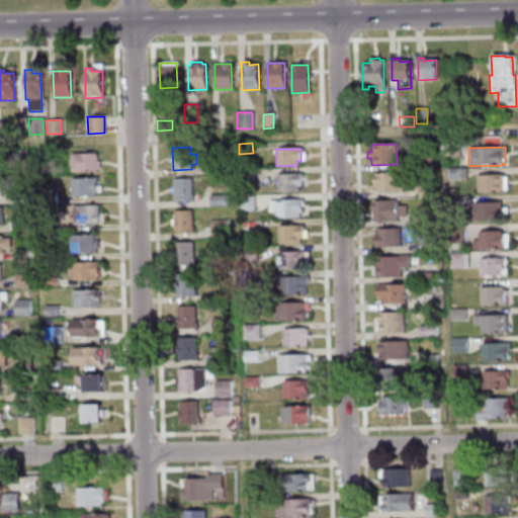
[(2,159),(2,150),(19,150),(19,159),(2,159)]
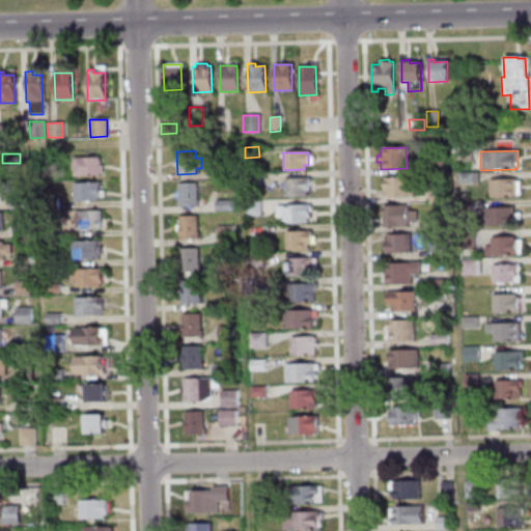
[(43,156),(52,156),(52,169),(43,170),(43,156)]
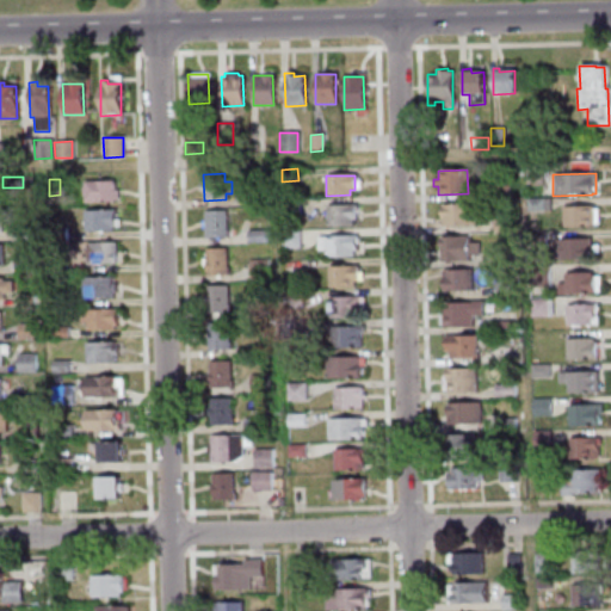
[(84,202),(84,181),(112,180),(112,191),(117,191),(117,199),(112,199),(112,202),(84,202)]
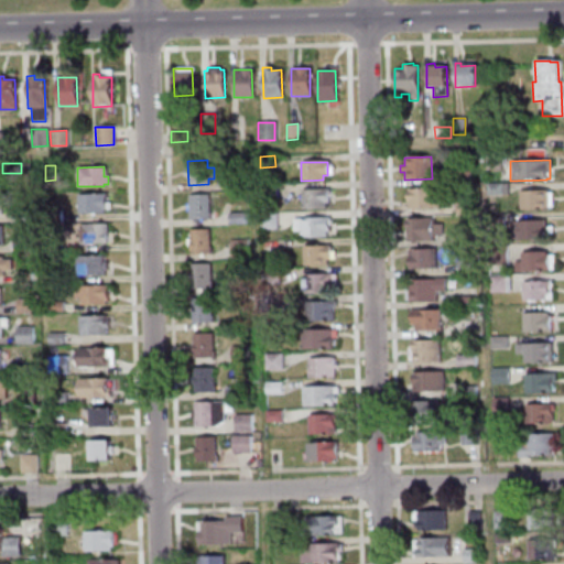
[(452,171),(468,171),(469,183),(452,183),(452,171)]
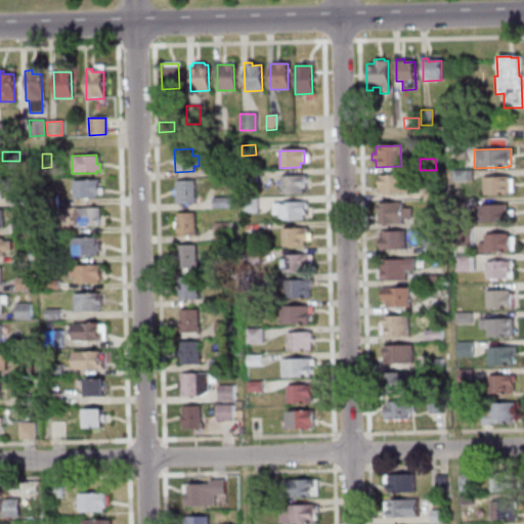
[(226,166),(227,176),(211,177),(211,166),(226,166)]
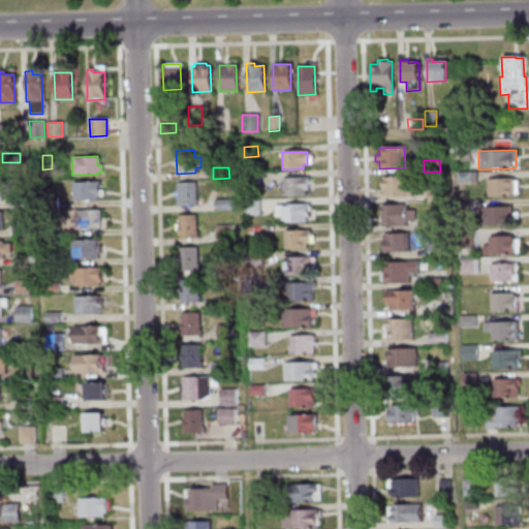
[(454,172),(470,172),(470,173),(475,173),(475,183),(455,183),(454,172)]
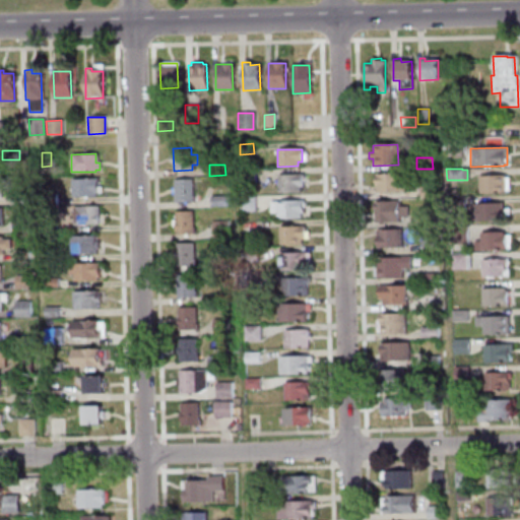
[(241,184),(241,171),(253,171),(253,184),(241,184)]
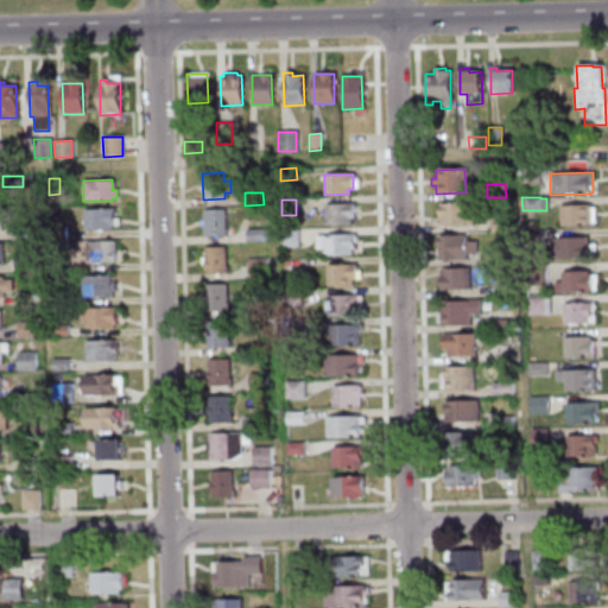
[(438,204),(472,203),(473,225),(438,226),(438,204)]
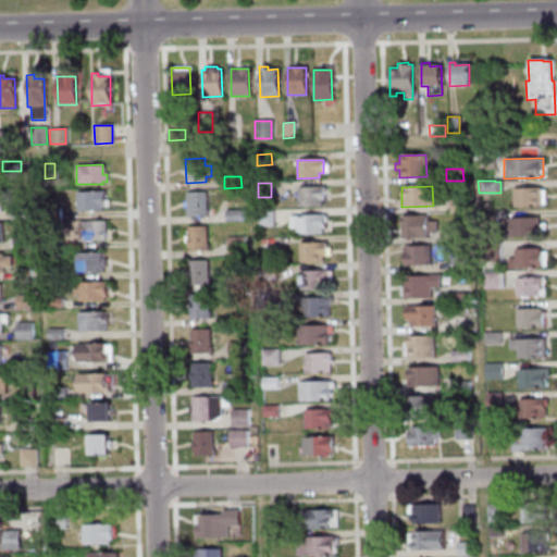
[(297,188),(323,187),(323,201),(320,201),(320,207),(298,207),(297,188)]
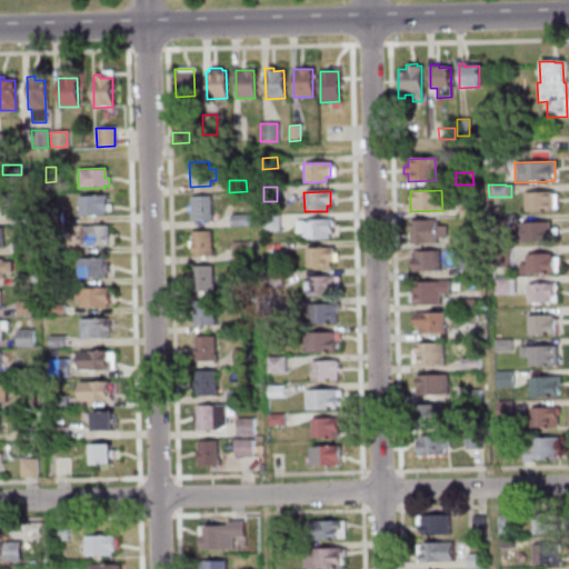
[(522,192),(552,192),(552,210),(523,211),(522,192)]
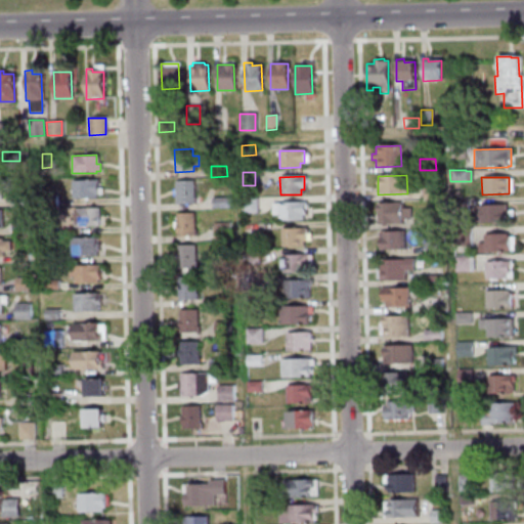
[(97,179),(98,194),(95,194),(95,198),(73,199),(73,180),(97,179)]
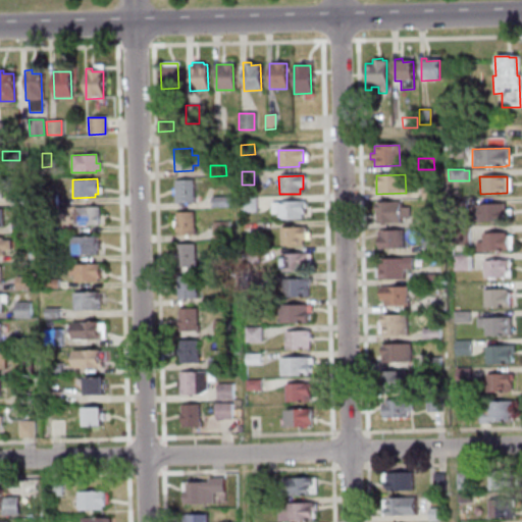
[(174,181),(192,180),(193,203),(175,203),(174,181)]
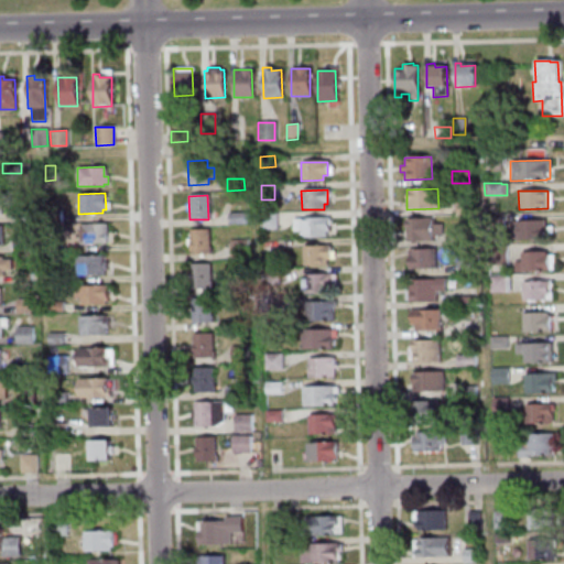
[(455,203),(470,203),(472,214),(456,215),(455,203)]
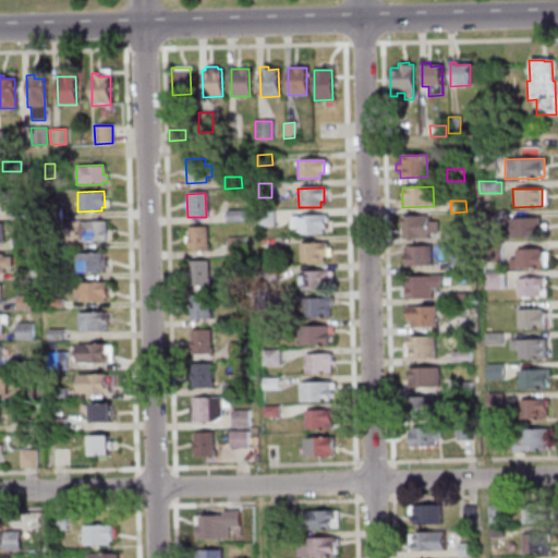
[(28,220),(13,220),(13,206),(27,205),(28,220)]
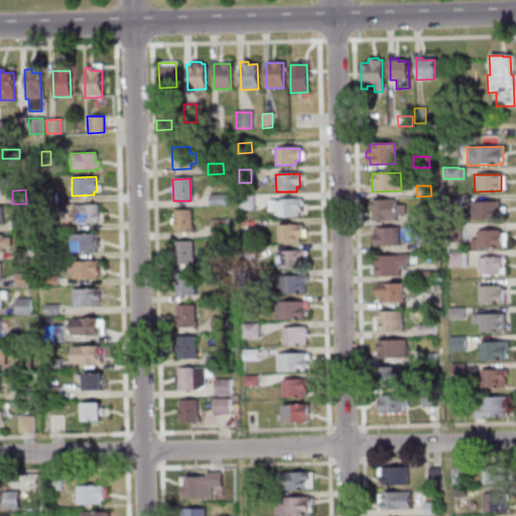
[(54,203),(39,203),(39,192),(54,192),(54,203)]
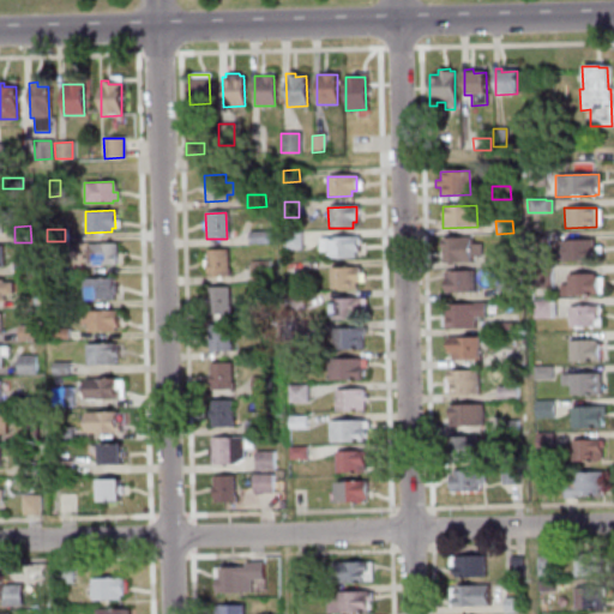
[(247,245),(247,233),(266,232),(268,244),(247,245)]
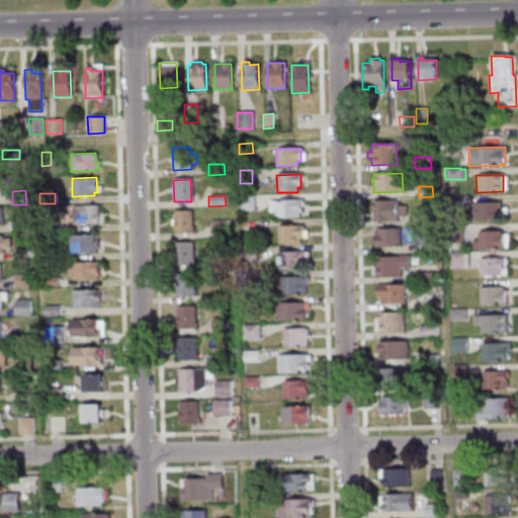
[(254,210),(240,211),(239,196),(253,195),(254,210)]
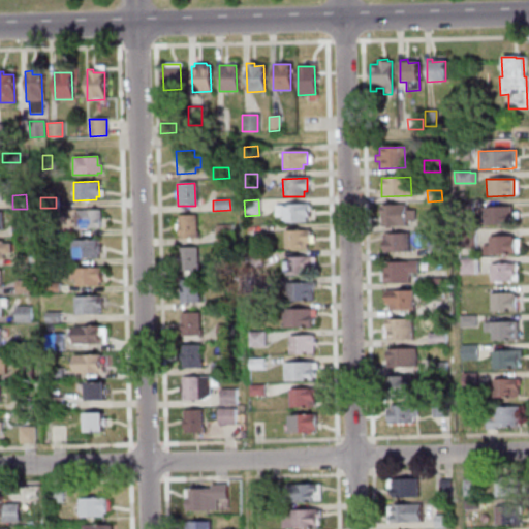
[(471,200),(472,211),(457,212),(457,201),(471,200)]
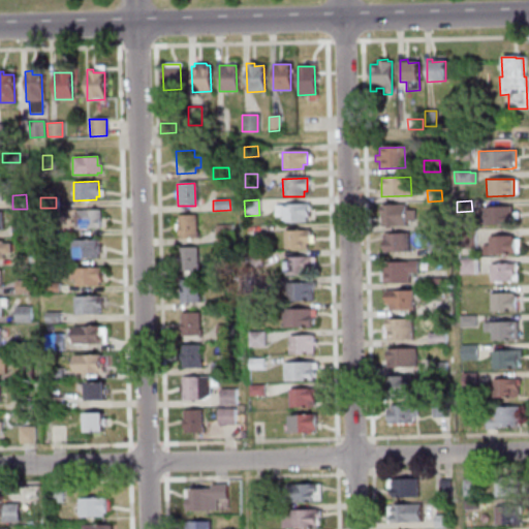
[(308,217),(305,217),(305,222),(283,222),(283,216),(274,217),(274,206),(307,205),(308,217)]
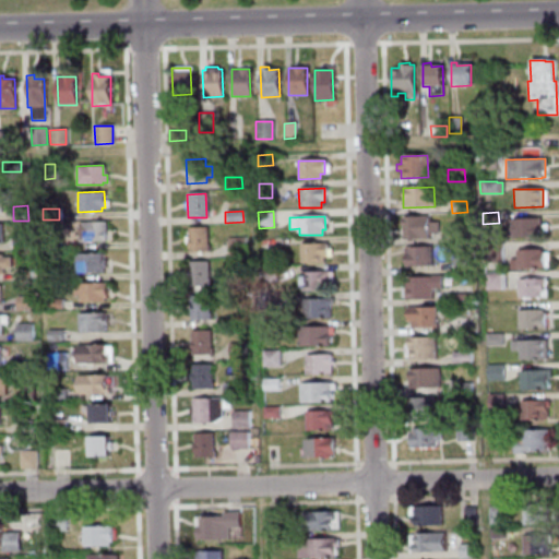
[(428,239),(403,240),(402,217),(427,216),(427,223),(437,223),(438,233),(428,233),(428,239)]
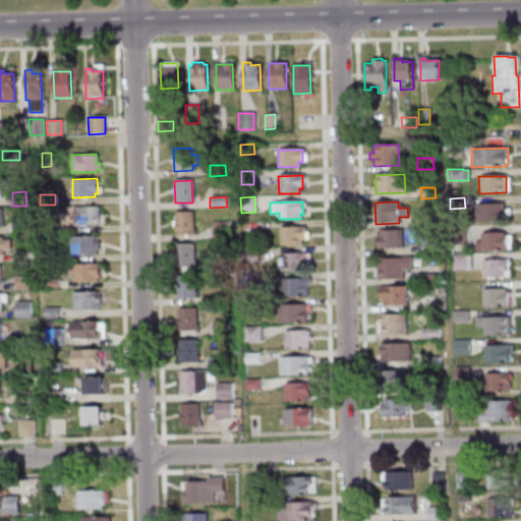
[(469,204),(503,203),(503,209),(506,209),(506,217),(503,217),(504,222),(470,223),(469,204)]
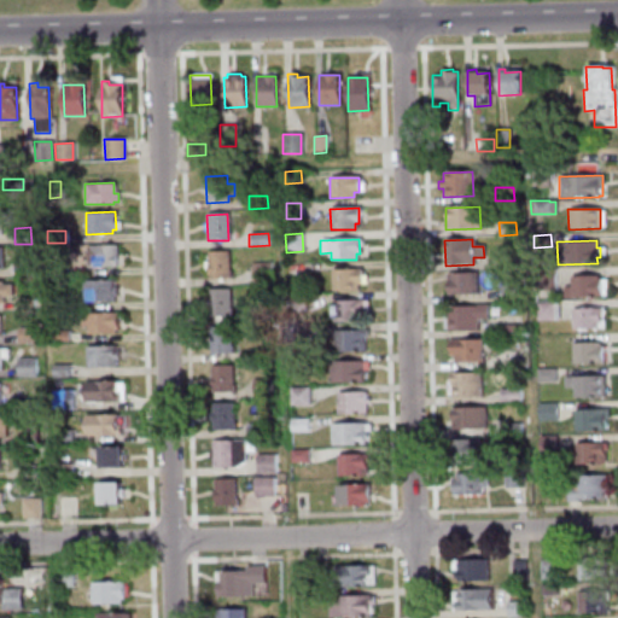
[(88,267),(87,246),(116,245),(116,267),(88,267)]
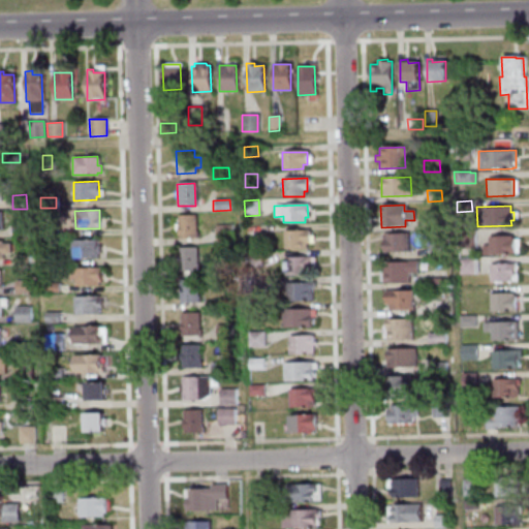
[(194,215),(195,239),(178,239),(178,216),(194,215)]
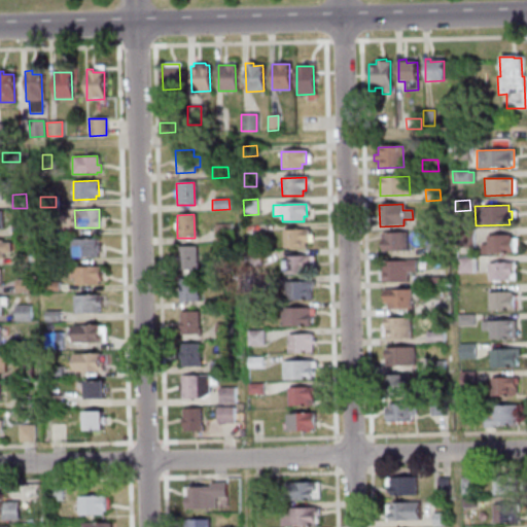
[(440,217),(440,229),(427,229),(427,217),(440,217)]
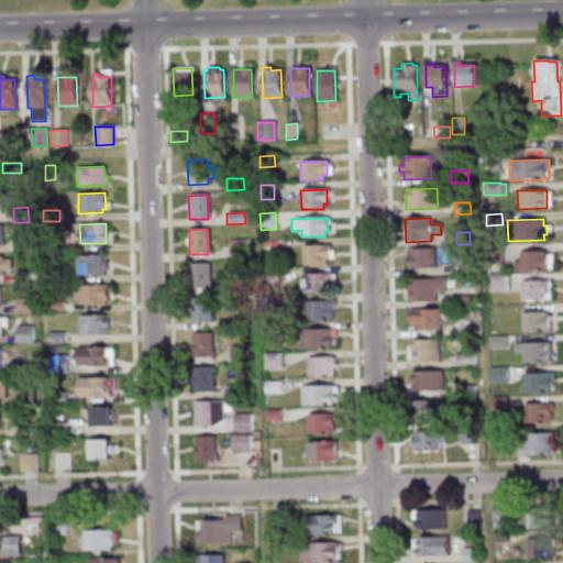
[(13,238),(29,236),(30,252),(14,252),(13,238)]
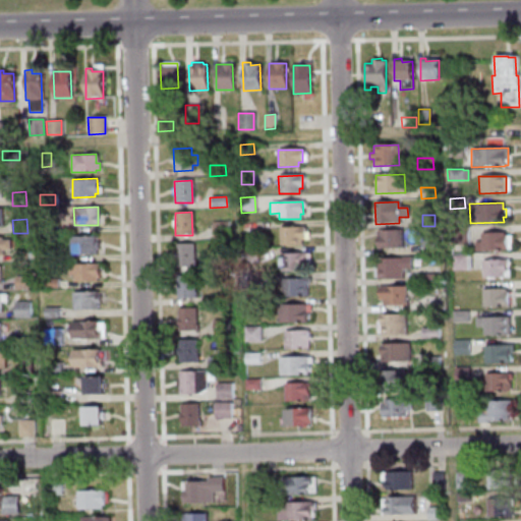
[(228,238),(213,239),(213,222),(228,221),(228,238)]
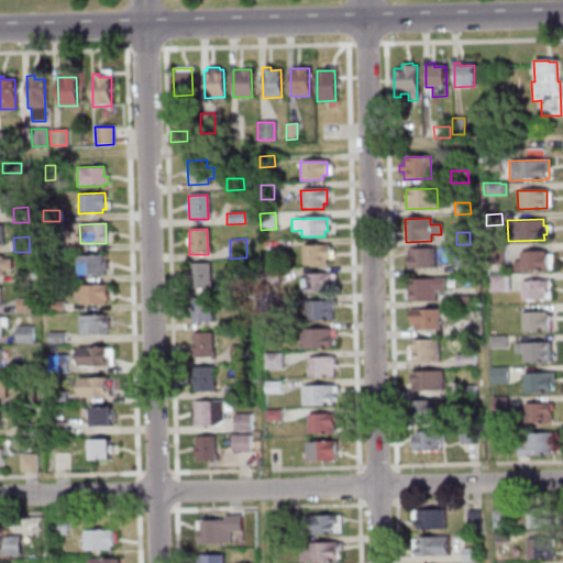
[(326,265),(302,265),(301,245),(328,245),(328,260),(324,260),(326,265)]
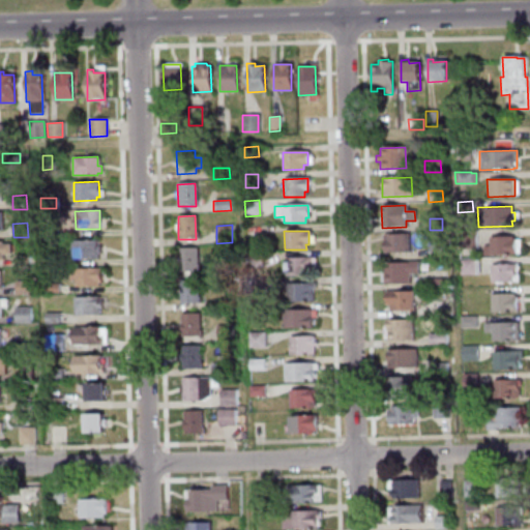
[(476,248),(475,231),(458,231),(459,249),(476,248)]
